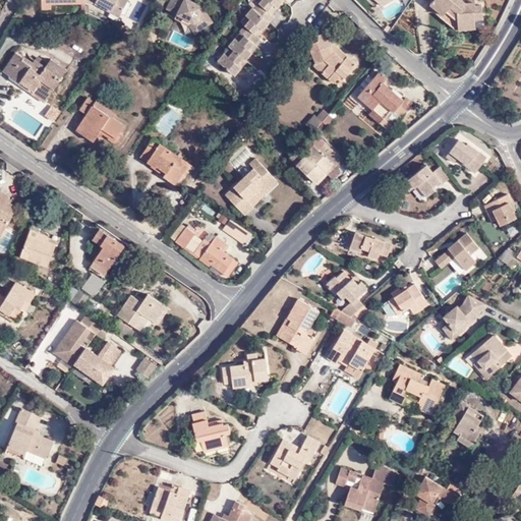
[(94,2),(110,11),(113,8),(118,16),(119,17),(128,0),(42,0),(42,9),(50,8),(50,3),(94,2)]
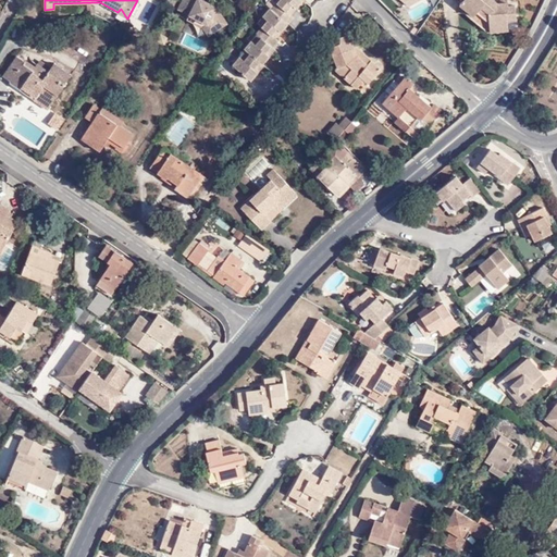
[(210,34),(229,21),(220,5),(209,0),(182,0),(180,7),(208,22),(203,24),(210,34)]
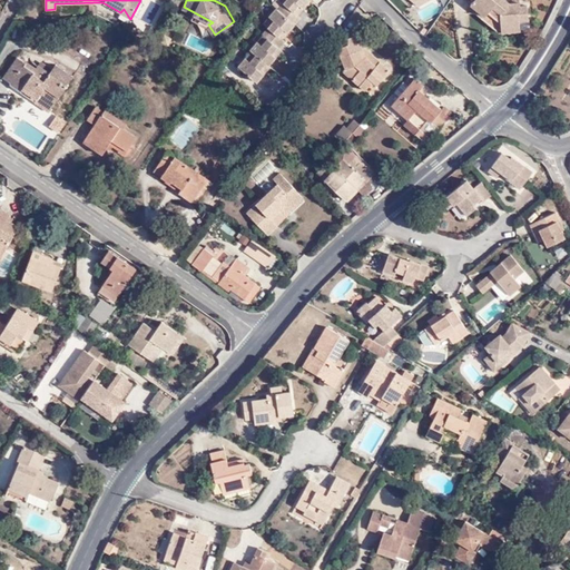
[(305,10),(312,1),(311,0),(288,0),(285,6),(281,10),(297,26),(303,19),(296,15),(302,8),(305,10)]
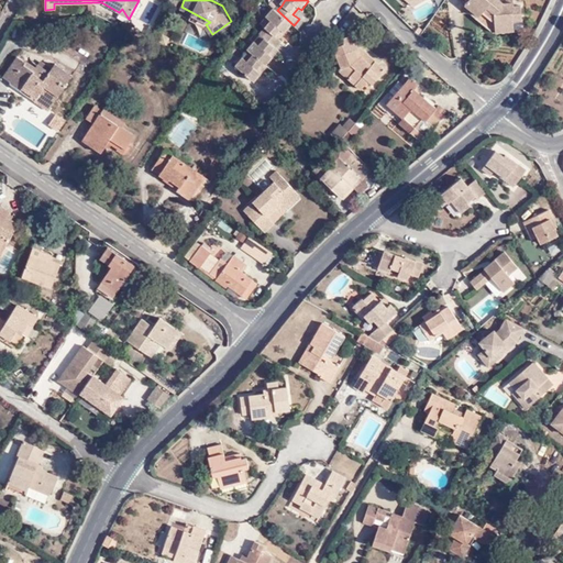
[(493,33),(510,34),(510,25),(521,25),(520,12),(512,12),(501,12),(494,2),(496,0),(470,0),(466,3),(477,14),(483,9),(493,19),(493,33)]
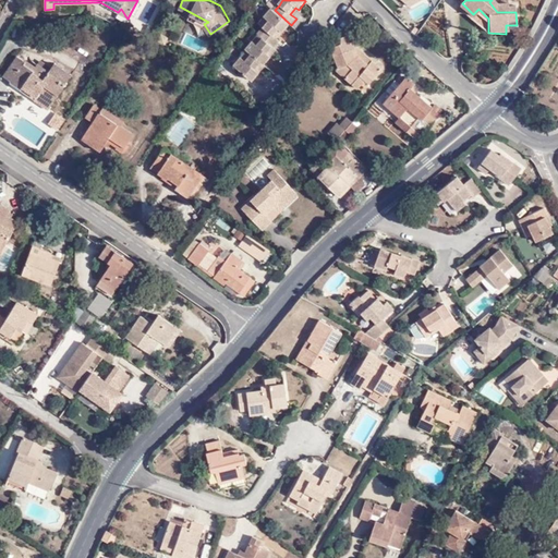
[(264,27),(258,35),(264,39),(275,49),(281,41),(276,37),(280,32),(282,34),(291,25),(275,10),(273,8),(264,17),(268,22),(264,27)]
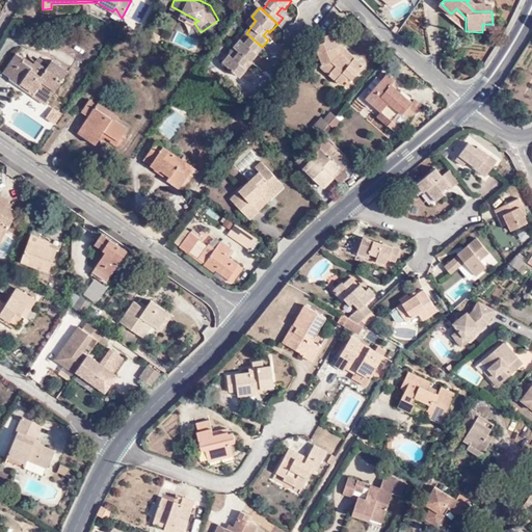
[(247,22),(251,26),(256,21),(251,17),(247,22)]
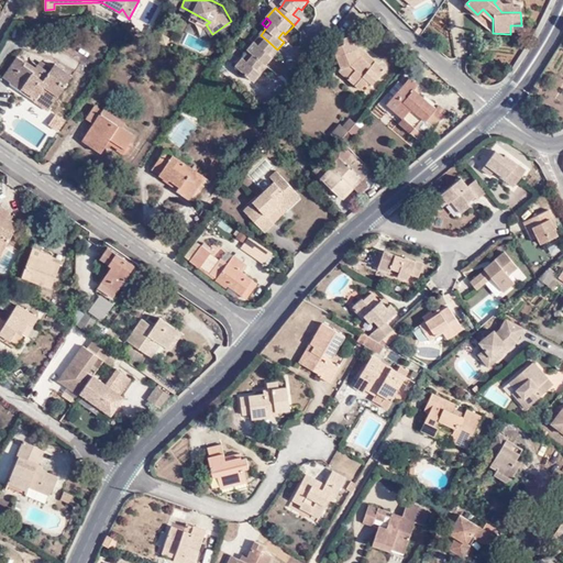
[(365,59),(361,47),(356,33),(346,37),(346,39),(349,43),(342,46),(338,47),(344,68),(348,64),(355,70),(349,78),(363,89),(370,81),(374,86),(387,69),(378,62),(374,66),(365,59)]
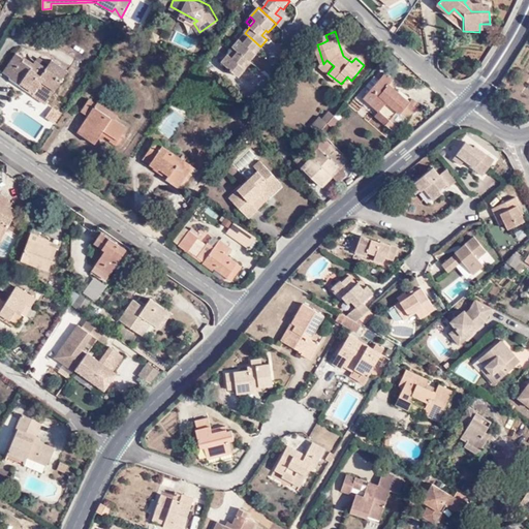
[(245,33),(241,39),(245,43),(250,37),(245,33)]
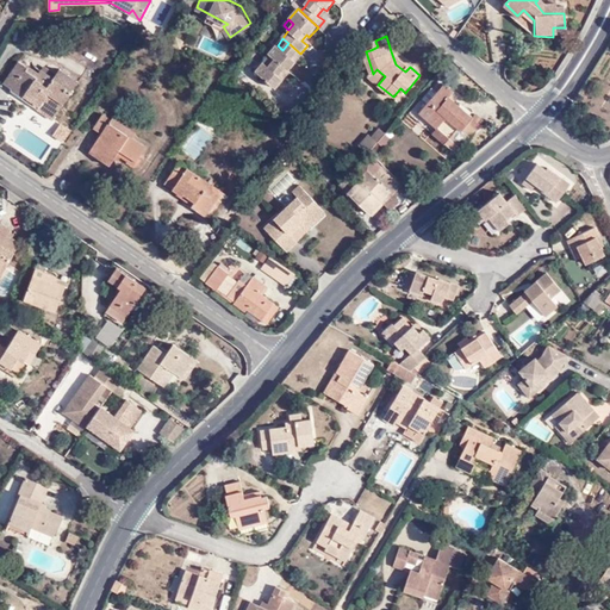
[(278,45),(269,55),(275,60),(287,70),(288,73),(297,63),(294,61),(300,54),(288,43),(282,50),(278,45)]
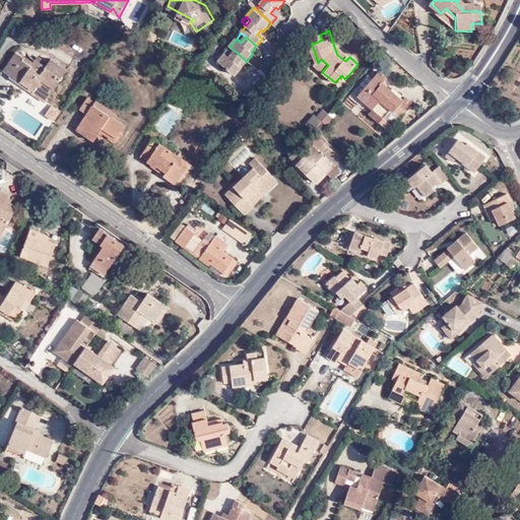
[(349,57),(333,44),(337,55),(345,61),(349,57)]
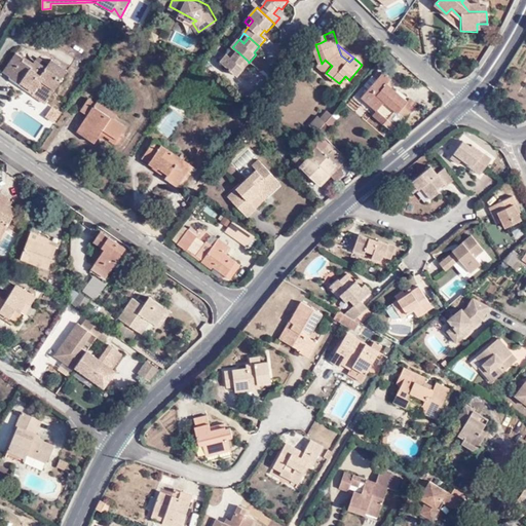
[(35,83),(47,92),(67,64),(53,53),(48,60),(31,48),(27,54),(15,46),(3,64),(10,69),(8,72),(31,88),(35,83)]
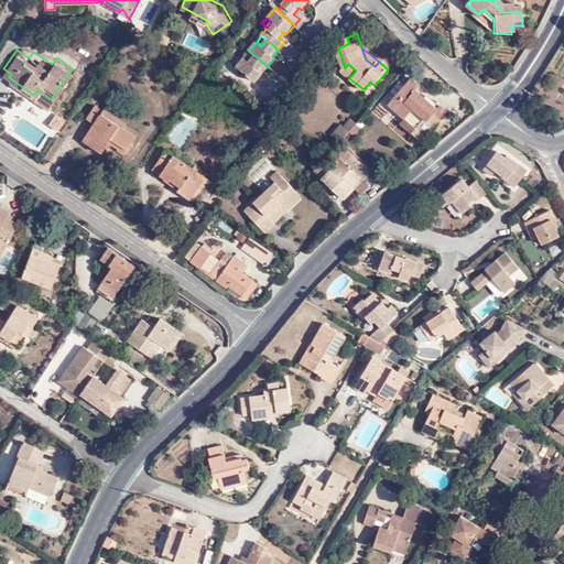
[(255,55),(249,51),(243,58),(248,63),(255,55)]
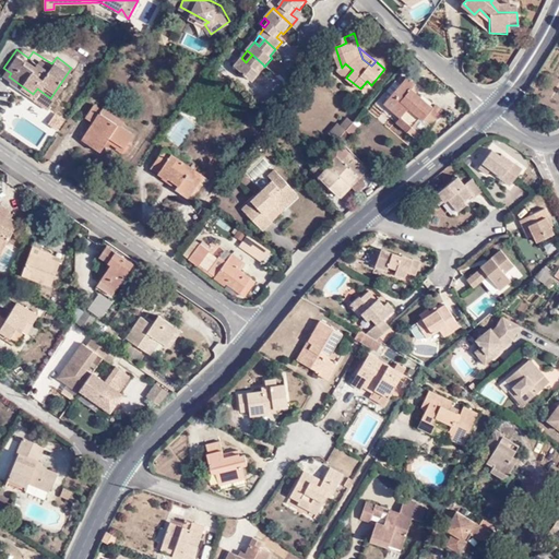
[(246,62),(241,58),(235,67),(252,82),(261,73),(258,71),(263,64),(252,55),(246,62)]
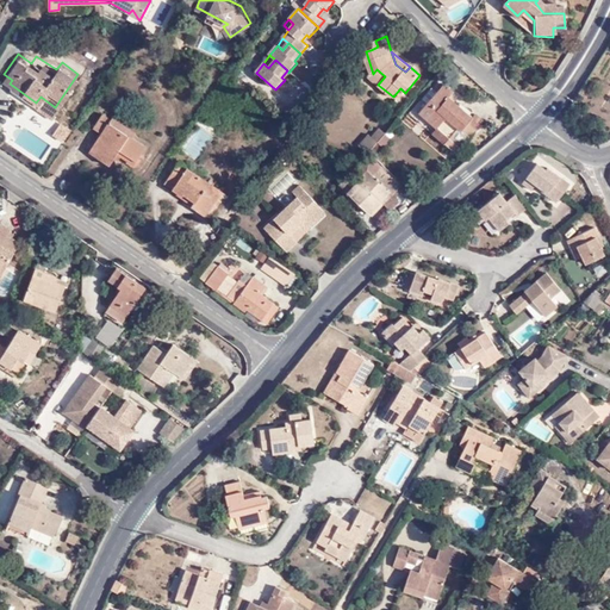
[(371,78),(378,85),(385,76),(377,69),(373,74),(371,78)]
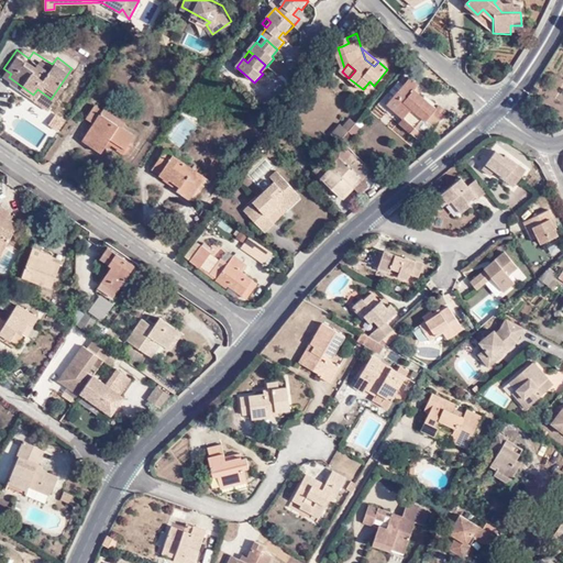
[(404,120),(415,130),(423,121),(431,130),(445,114),(439,108),(435,110),(416,91),(419,87),(410,79),(387,106),(404,120)]
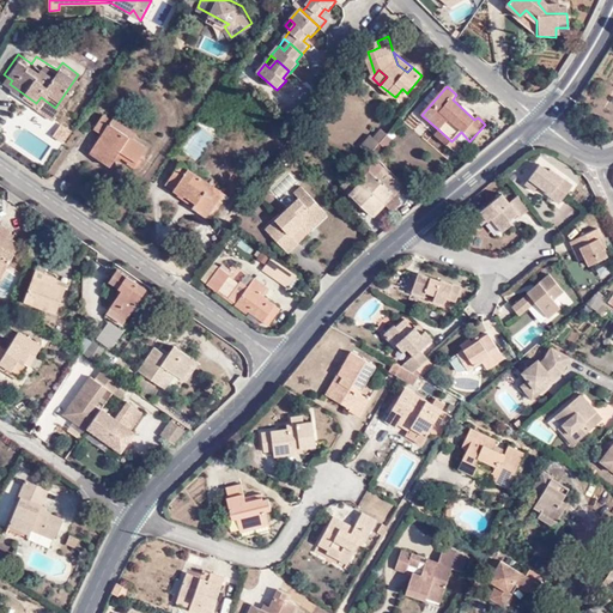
[(52,113),(55,108),(41,97),(36,103),(52,113)]
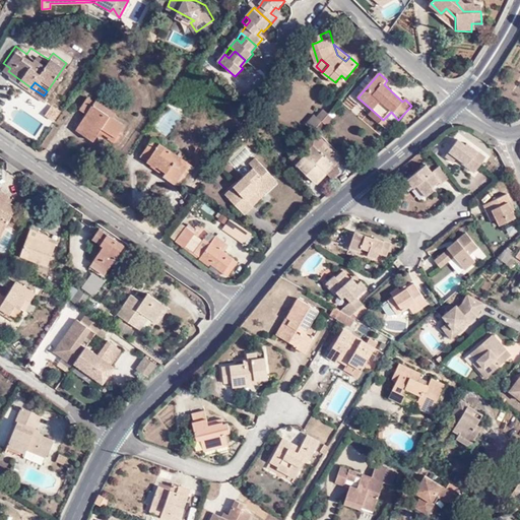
[(91,102),(93,100),(86,93),(78,105),(85,111),(75,127),(90,138),(101,126),(115,135),(123,124),(112,116),(91,102)]
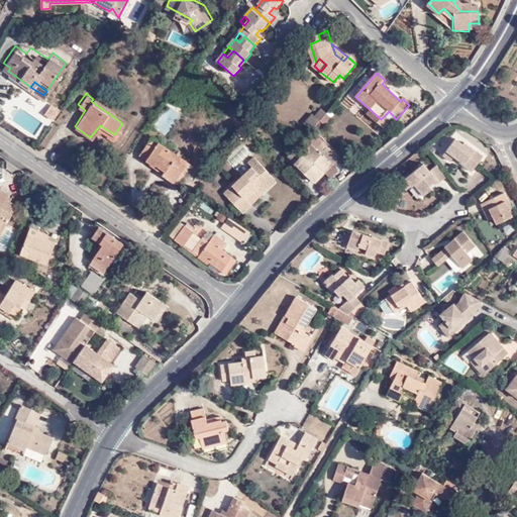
[(94,97),(93,99),(91,101),(111,115),(114,110),(94,97)]
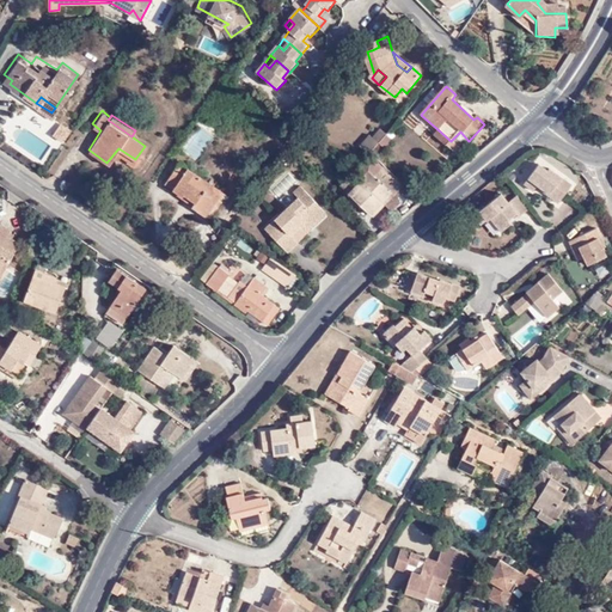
[(361,145),(371,153),(371,152),(380,141),(389,133),(383,127),(374,136),(371,133),(361,145)]
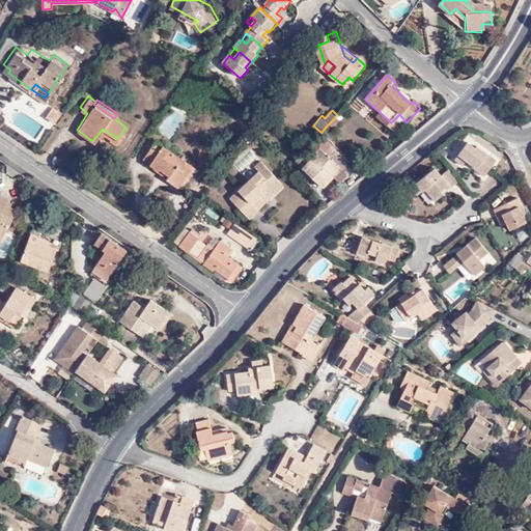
[(387,128),(391,122),(381,113),(376,117),(387,128)]
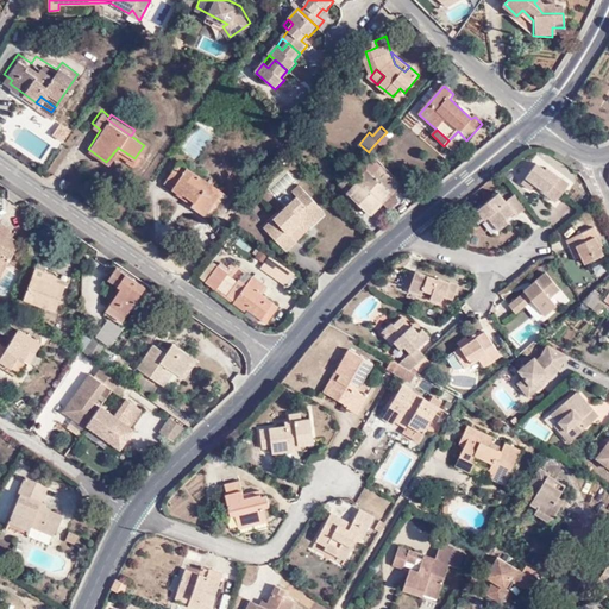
[(393,138),(387,132),(378,140),(384,146),(393,138)]
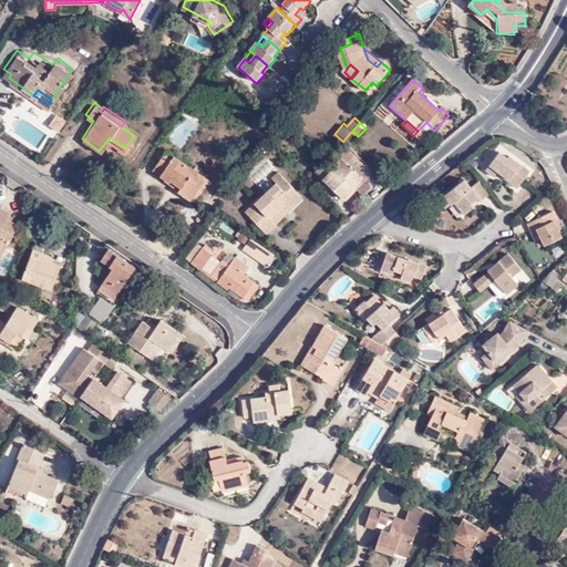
[(358,136),(352,131),(343,141),(349,146),(358,136)]
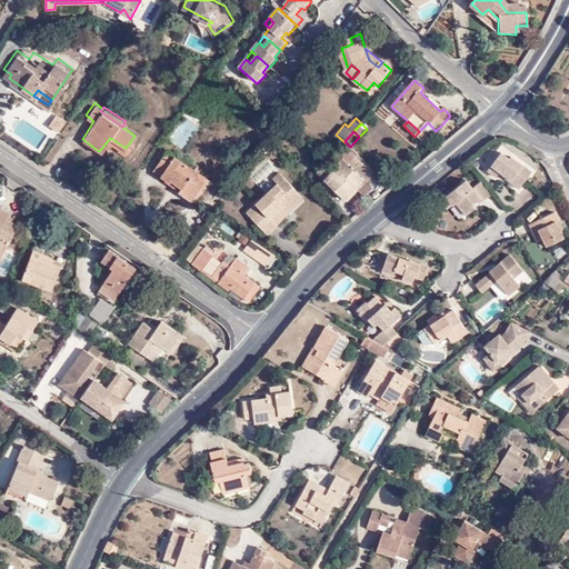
[(328,157),(337,146),(331,140),(321,151),(328,157)]
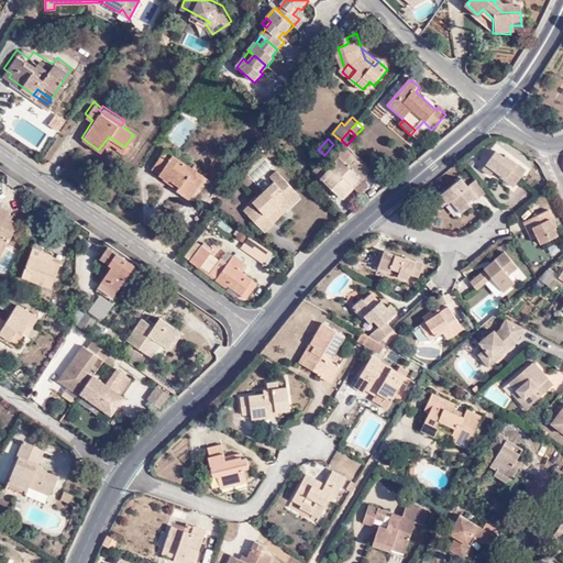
[(508,173),(518,180),(527,168),(507,152),(505,155),(497,147),(482,166),(490,173),(496,166),(507,175),(508,173)]
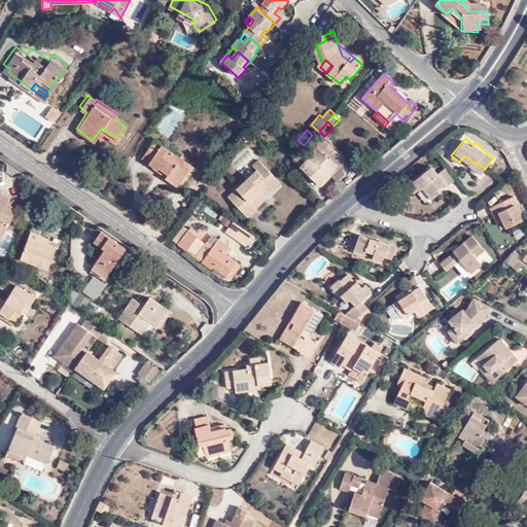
[(173,187),(184,173),(173,164),(177,159),(152,140),(139,159),(153,171),(156,168),(166,175),(163,179),(173,187)]
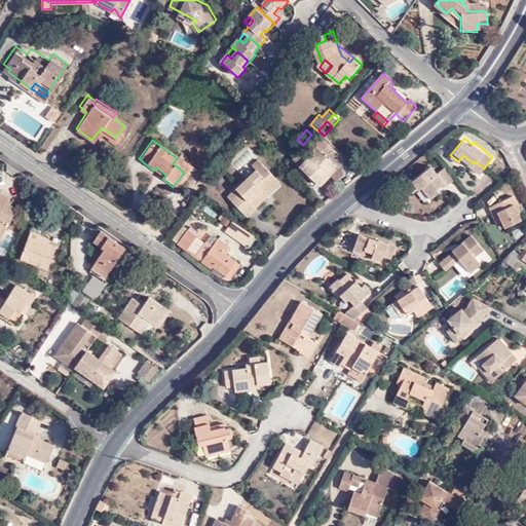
[(317,145),(308,154),(329,174),(336,165),(338,166),(346,158),(330,141),(322,149),(317,145)]
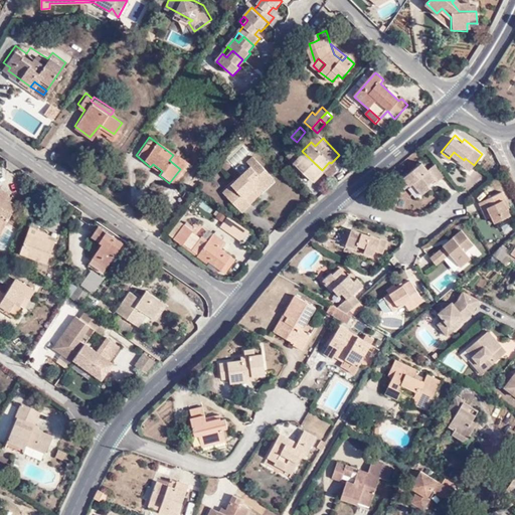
[(302,151),(296,146),(287,155),(292,161),(302,151)]
